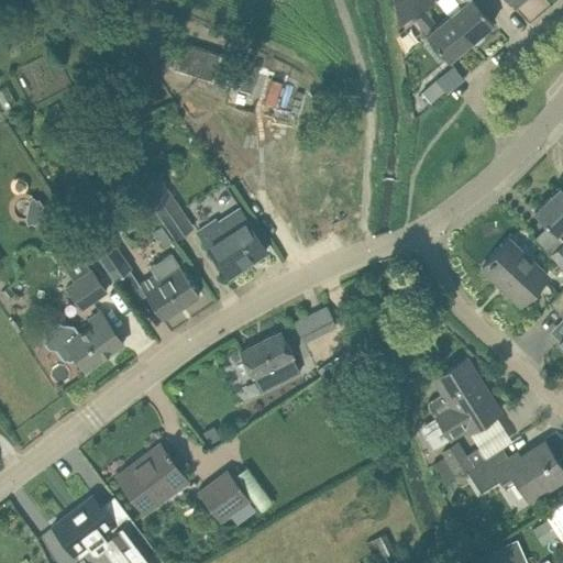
[(437,24),(424,10),(421,13),(414,3),(417,0),(392,0),(400,25),(412,15),(427,33),(426,33),(449,59),(471,41),(448,14),(437,24)]
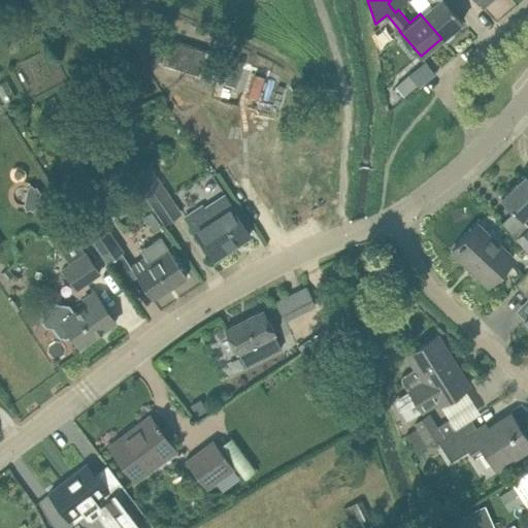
[(426,0),(430,4),(421,13),(441,38),(442,37),(444,39),(448,40),(453,35),(454,32),(452,30),(462,21),(454,10),(444,0),(426,0)]
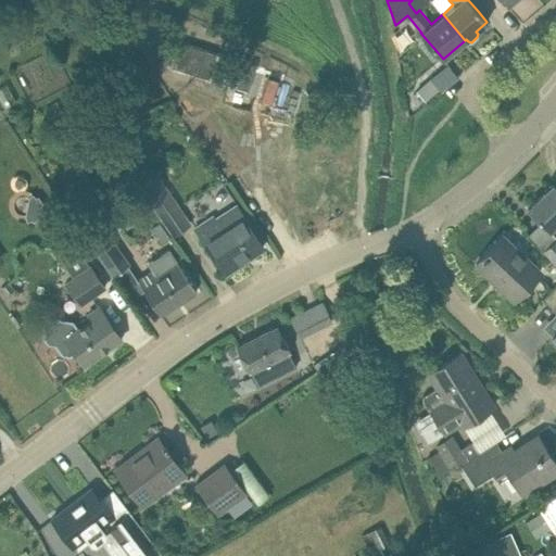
[(415,85),(424,99),(458,78),(450,64),(415,85)]
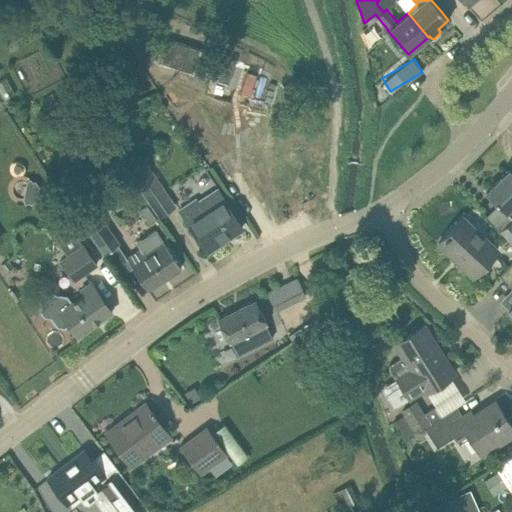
[(175,205),(143,158),(128,168),(160,215),(175,205)]
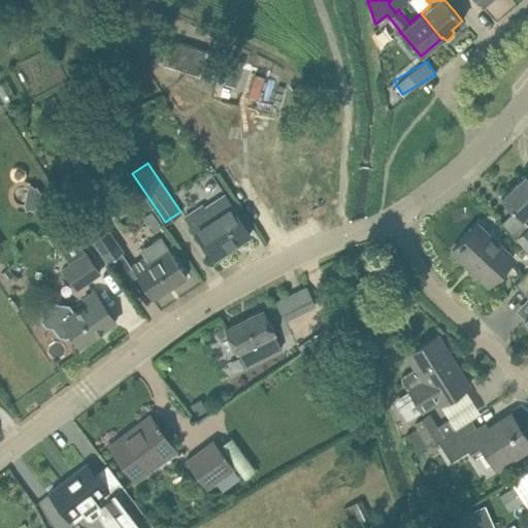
[(527,177),(526,175),(501,198),(521,219),(527,210),(527,177)]
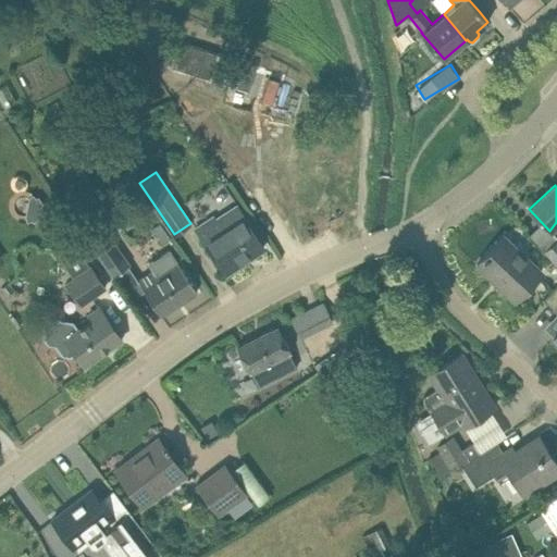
[(48,210),(38,196),(36,197),(33,194),(28,198),(25,215),(27,221),(32,219),(34,221),(48,210)]
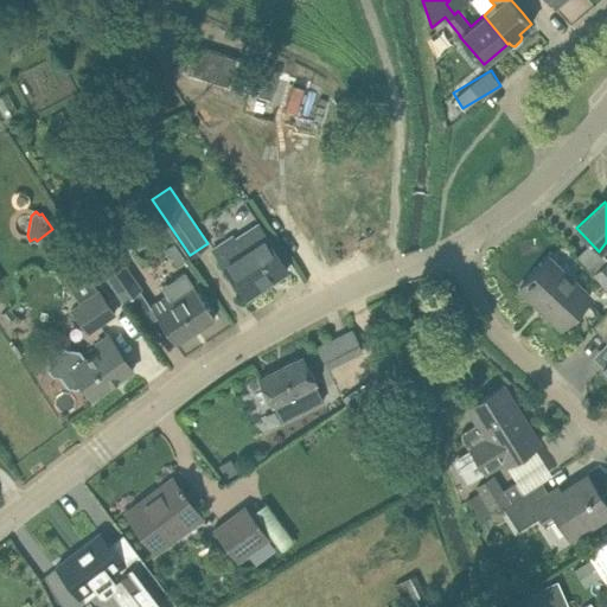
[(287,269),(274,249),(267,237),(244,253),(236,240),(216,253),(246,296),(287,269)]
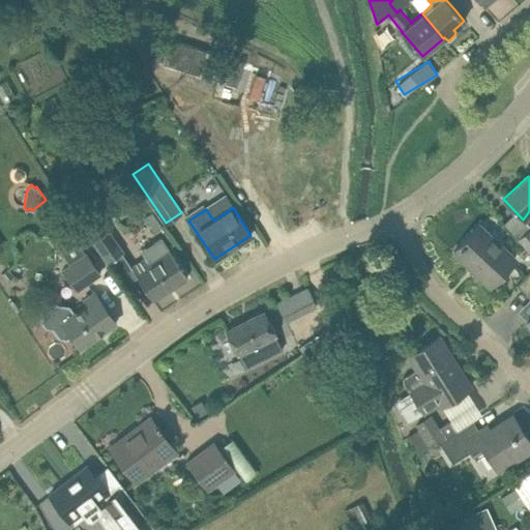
[(124,252),(95,211),(80,222),(109,262),(124,252)]
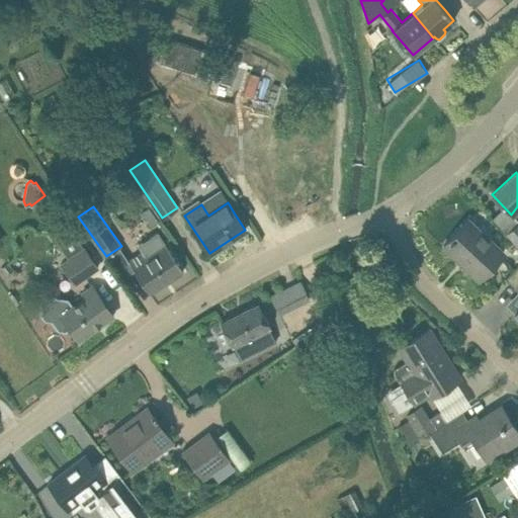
[(500,256),(481,238),(465,225),(469,221),(468,220),(443,246),(459,261),(461,259),(465,264),(464,265),(479,279),(500,256)]
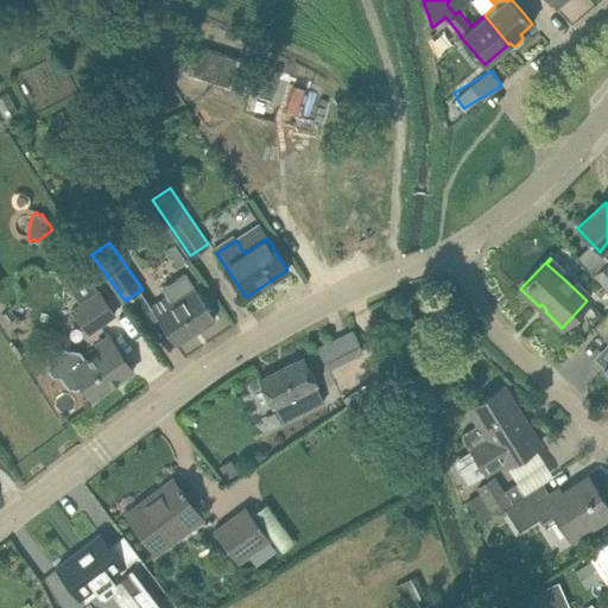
[(607,263),(596,274),(607,287),(607,263)]
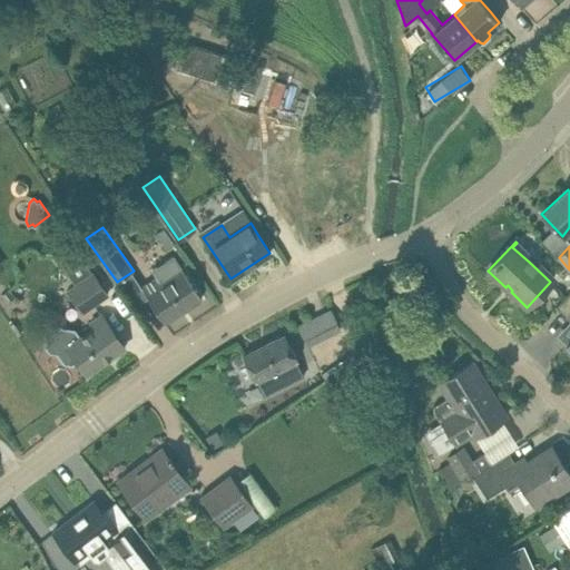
[(157,277),(141,287),(148,296),(153,303),(165,322),(203,297),(190,278),(184,268),(183,268),(173,255),(172,255),(151,268),(157,277)]
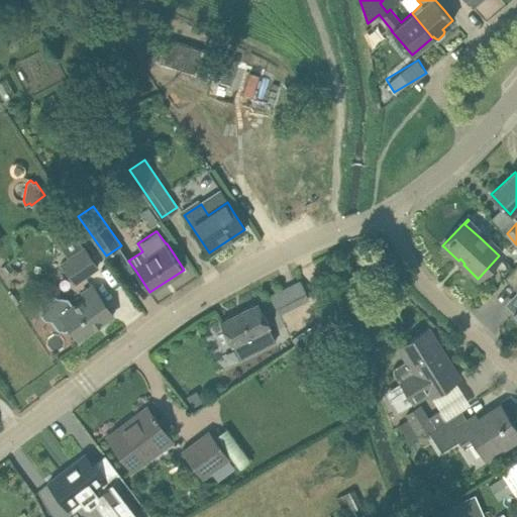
[(98,266),(85,247),(74,232),(59,243),(69,259),(61,264),(74,282),(98,266)]
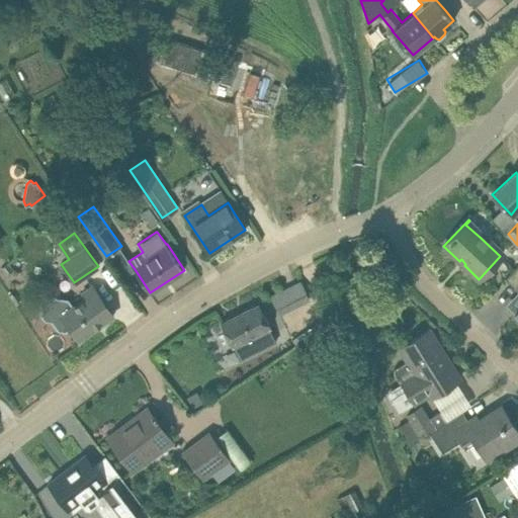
[(517,264),(506,278),(517,289),(517,264)]
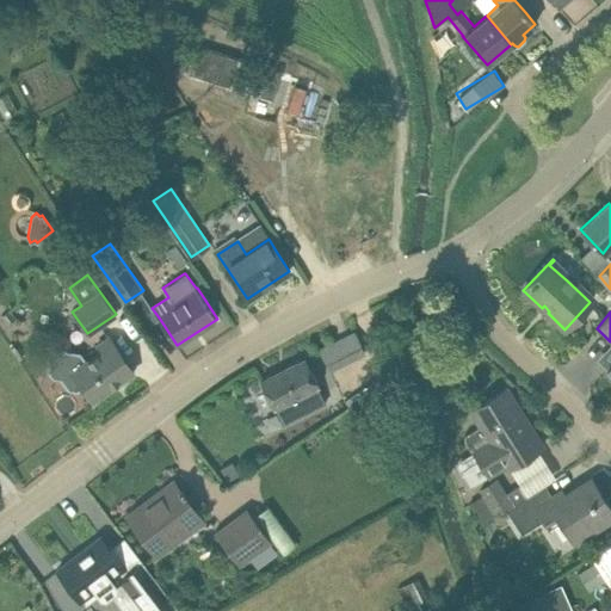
[(364,353),(353,332),(320,349),(331,370),(364,353)]
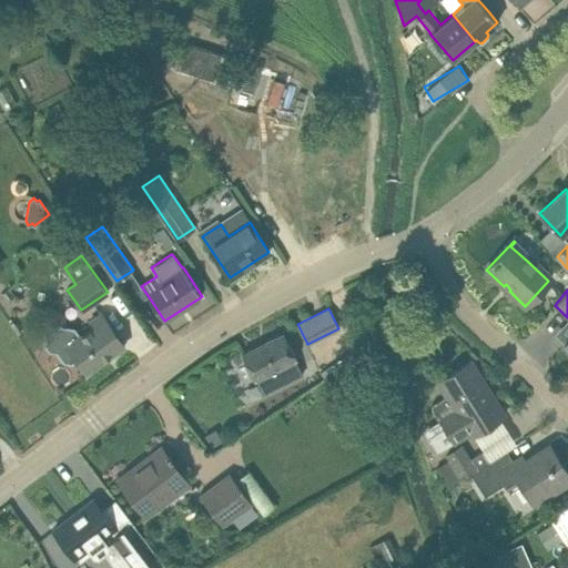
[(124,345),(101,311),(88,321),(91,325),(80,333),(75,326),(61,324),(46,335),(44,343),(49,350),(57,351),(63,361),(71,363),(75,359),(85,373),(124,345)]
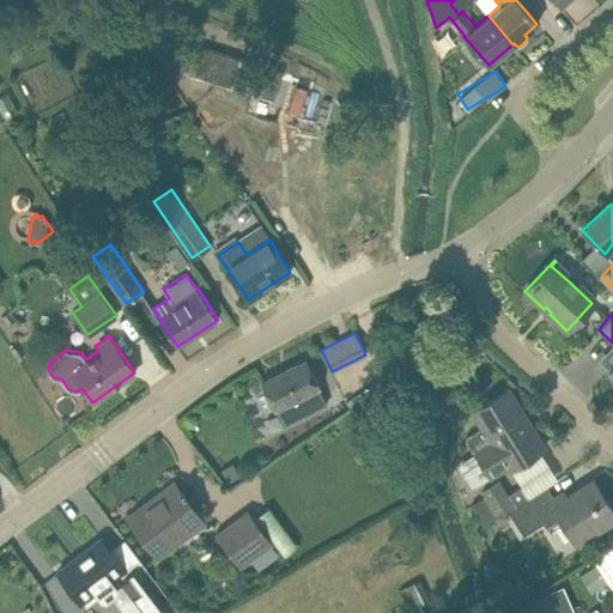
[(277,408),(285,426),(326,405),(316,388),(320,387),(305,359),(261,382),(274,410),(277,408)]
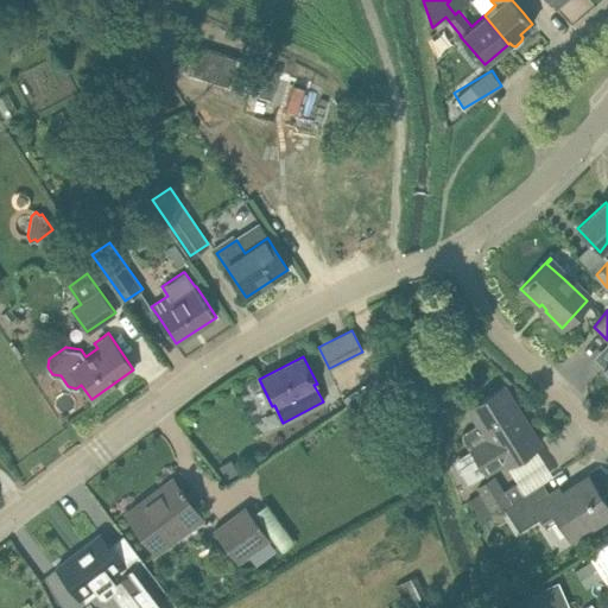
[(467,443),(476,457),(458,468),(468,483),(502,462),(505,467),(534,447),(523,426),(521,428),(515,418),(521,413),(504,386),(468,409),(480,428),(468,435),(467,443)]
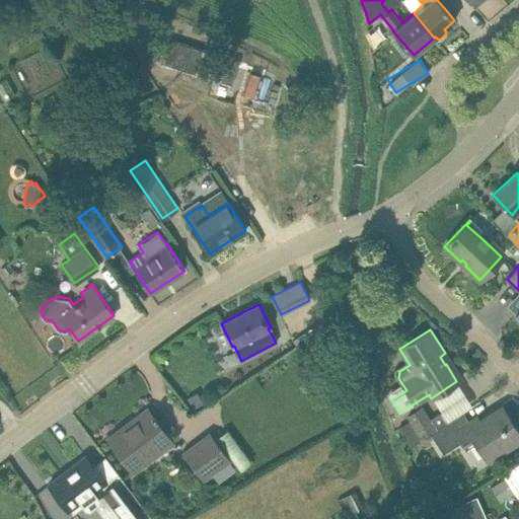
[(430,432),(443,453),(460,442),(465,450),(476,443),(484,455),(497,447),(501,453),(518,441),(518,433),(502,405),(468,428),(460,415),(463,413),(462,412),(447,422),(437,428),(430,432)]
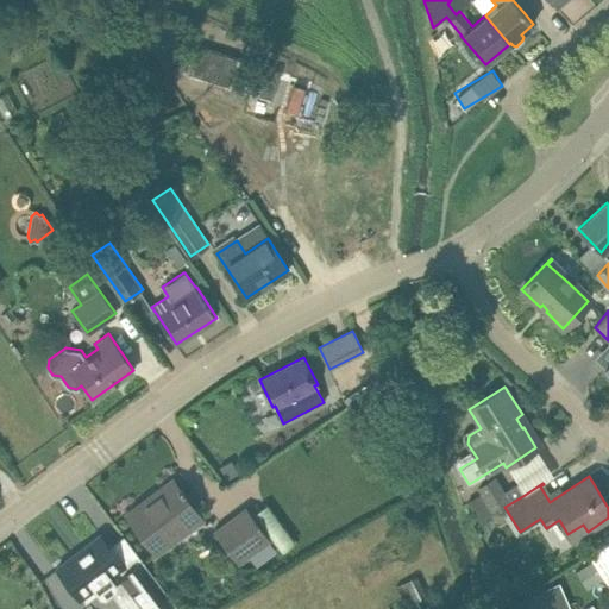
[(478,488),(494,512),(510,501),(495,477),(478,488)]
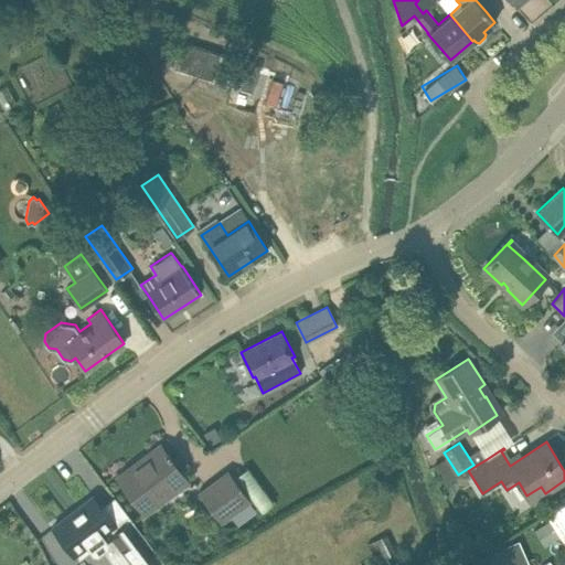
[(183,476),(171,456),(168,451),(166,452),(160,445),(144,458),(145,460),(138,465),(137,464),(118,477),(145,512),(160,501),(157,496),(183,476)]
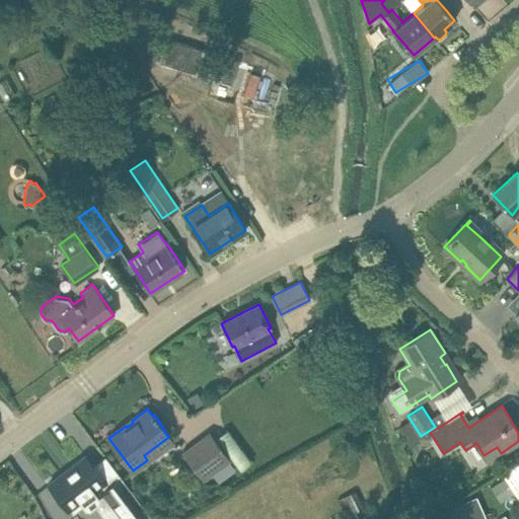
[(430,418),(437,428),(447,422),(440,412),(430,418)]
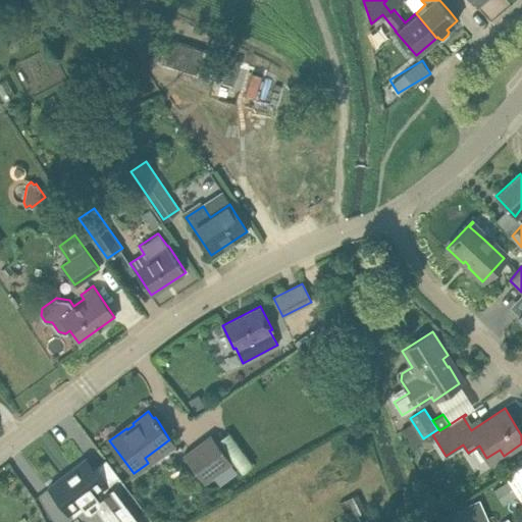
[(205,483),(214,477),(220,485),(239,472),(211,435),(185,456),(205,483)]
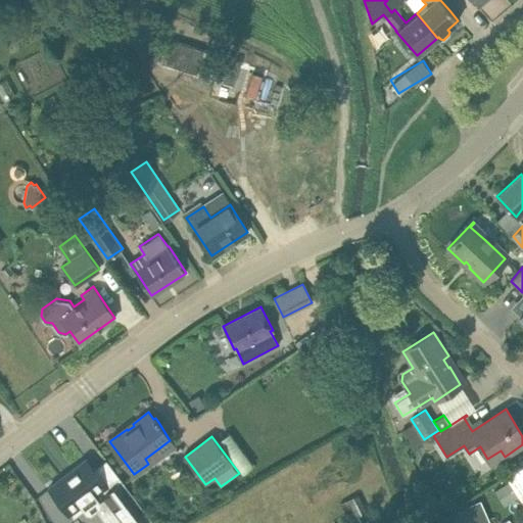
[(66,474),(49,487),(68,513),(70,512),(75,517),(84,510),(86,511),(91,512),(100,505),(100,501),(103,498),(122,522),(153,522),(106,460),(93,469),(86,460),(70,471),(72,473),(67,476),(66,474)]
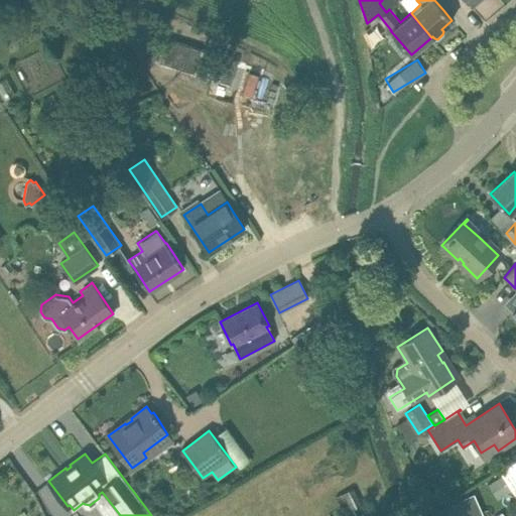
[(499,472),(514,496),(515,494),(515,460),(515,461),(499,472)]
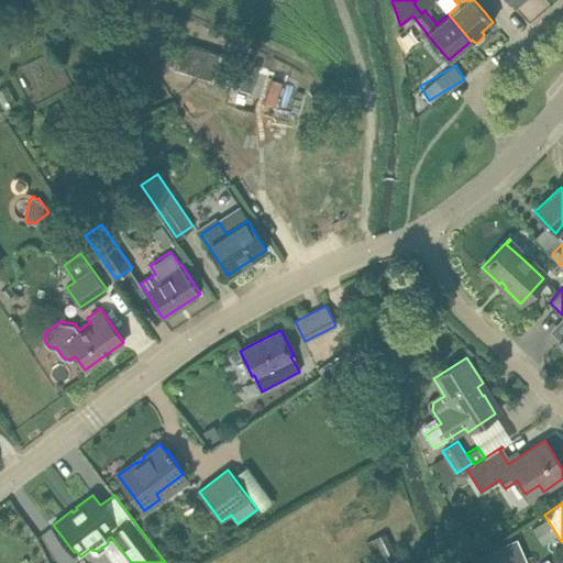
[(386,554),(395,550),(386,532),(366,542),(376,562),(385,562),(389,561),(386,554)]
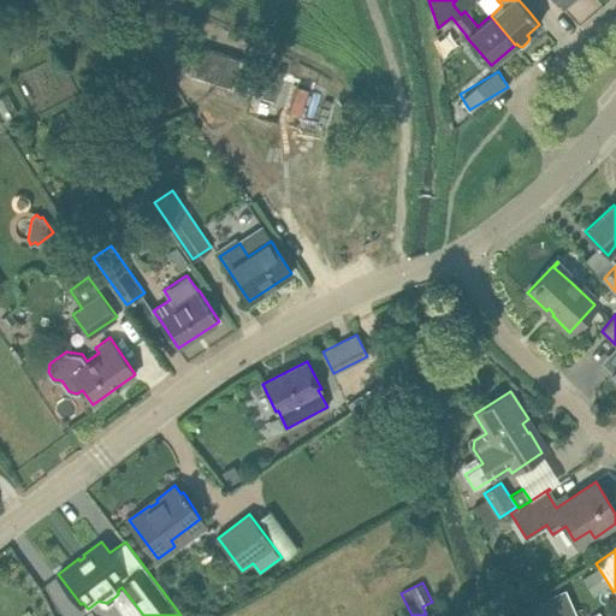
[(531,604),(535,615),(558,615),(550,596),(531,604)]
